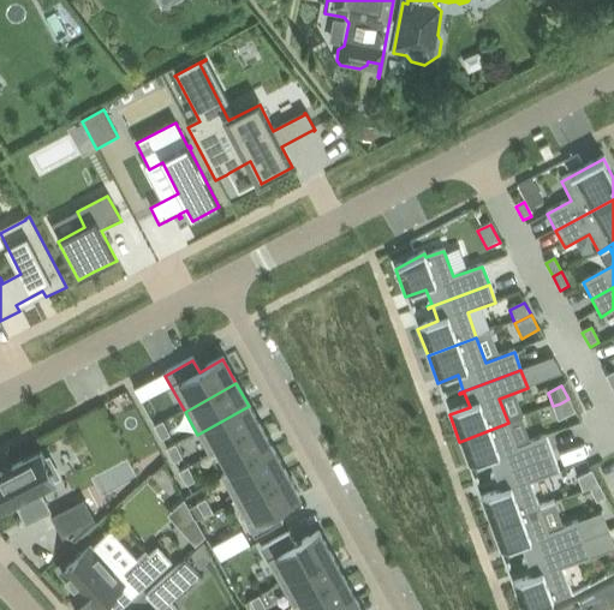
[(576,413),(568,399),(560,404),(553,406),(559,423),(576,413)]
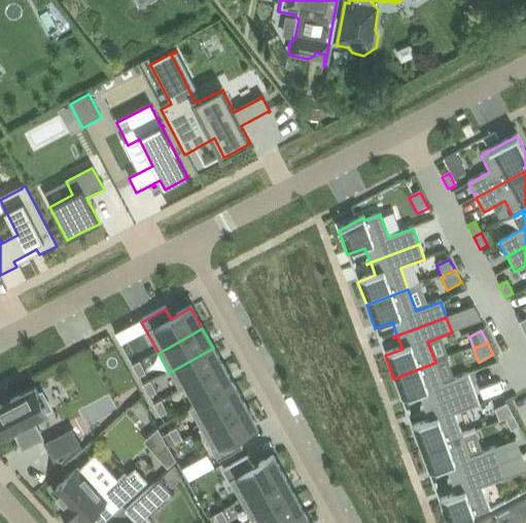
[(180,392),(223,368),(213,348),(169,373),(180,392)]
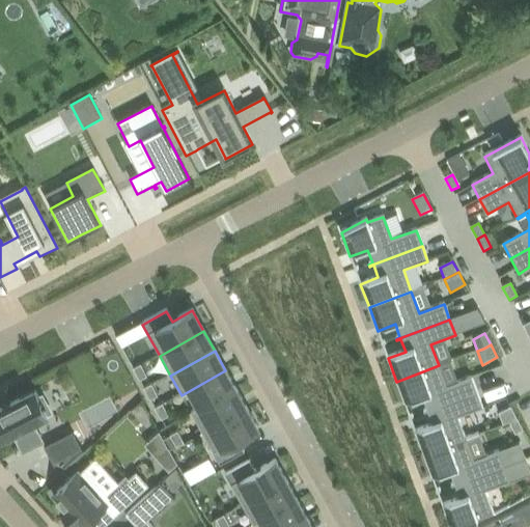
[(446,387),(439,365),(396,382),(405,405),(422,398),(427,411),(423,412),(424,413),(477,393),(471,378),(446,387)]
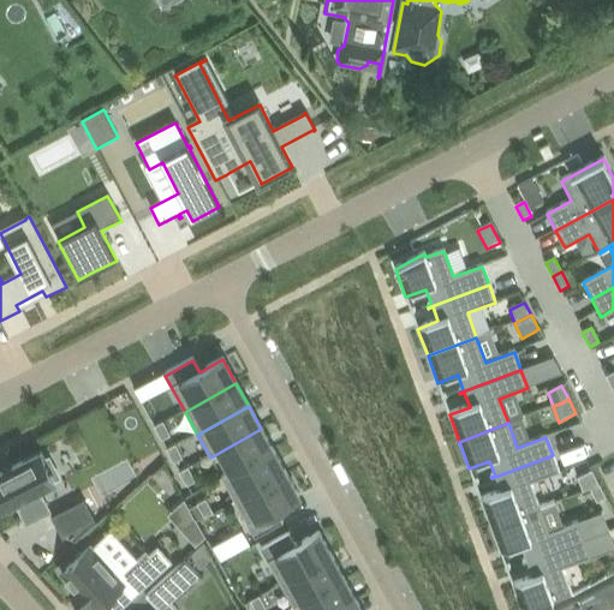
[(154,429),(162,442),(171,437),(164,424),(154,429)]
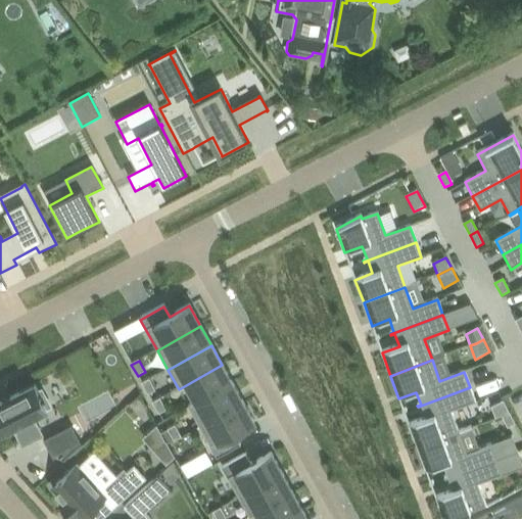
[(189,409),(233,384),(222,365),(179,389),(179,390),(188,385),(197,403),(189,408),(189,409)]
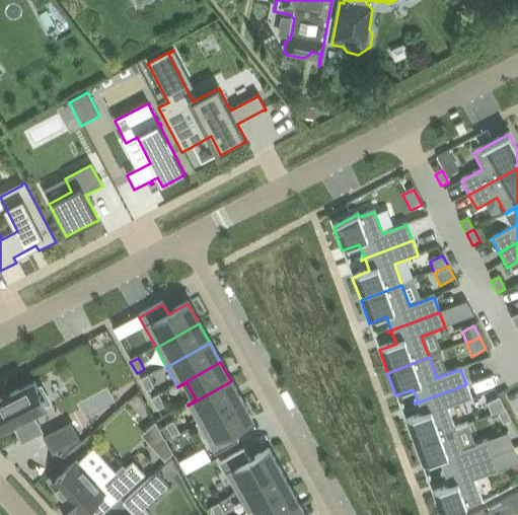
[(141,381),(147,392),(154,388),(148,377),(141,381)]
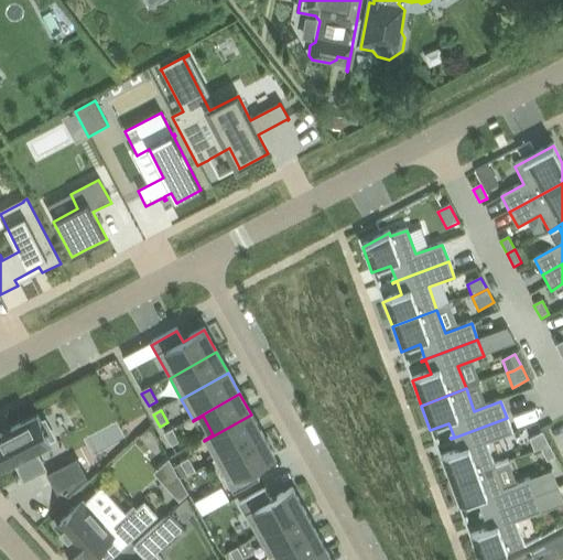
[(216,461),(262,435),(251,415),(204,441),(216,461)]
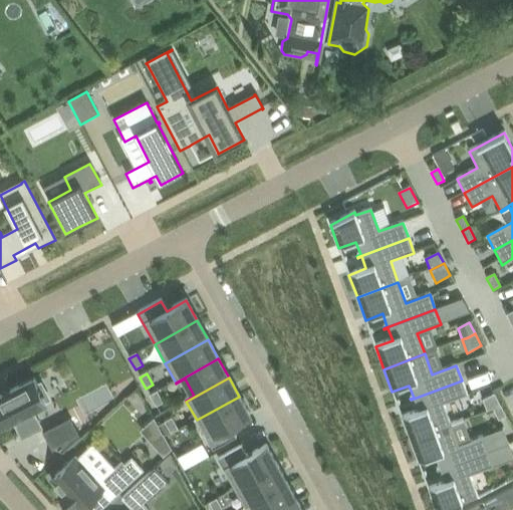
[(38,388),(34,380),(0,398),(0,428),(13,421),(22,438),(40,429),(31,411),(46,404),(46,403),(49,401),(41,386),(38,388)]
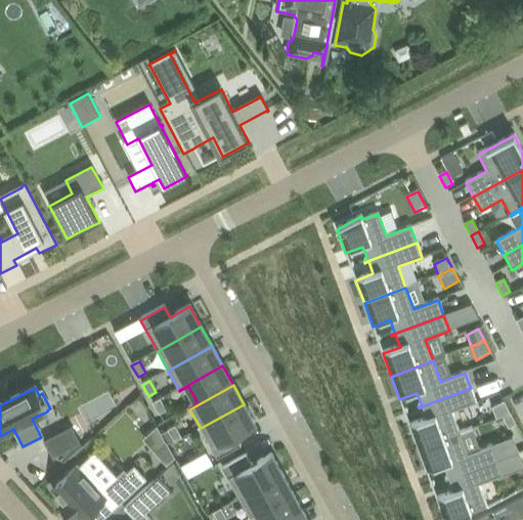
[(476,403),(471,388),(419,407),(419,408),(422,407),(427,420),(409,426),(418,449),(460,434),(451,413),(476,403)]
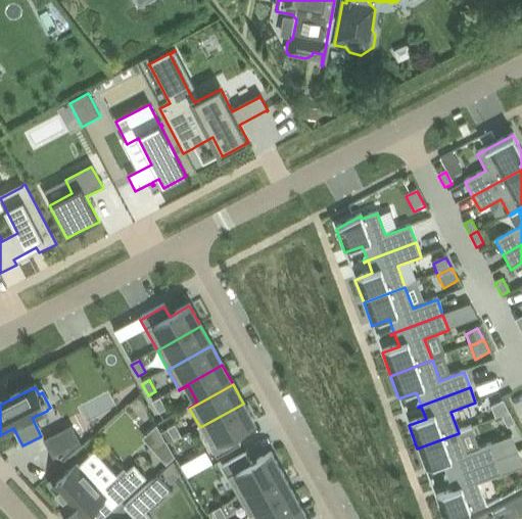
[(152,403),(159,415),(167,411),(159,399),(152,403)]
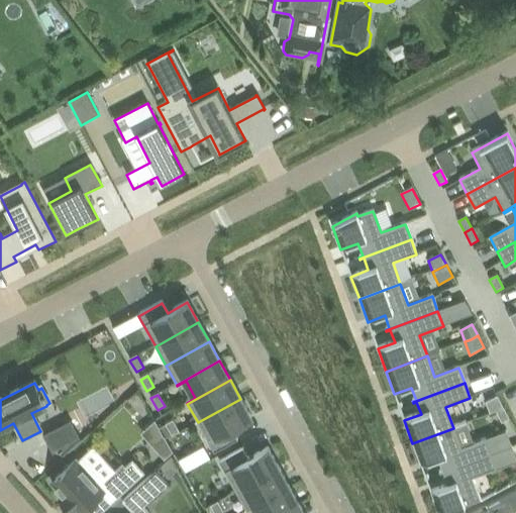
[(490,415),(496,412),(503,408),(497,397),(486,403),(490,415)]
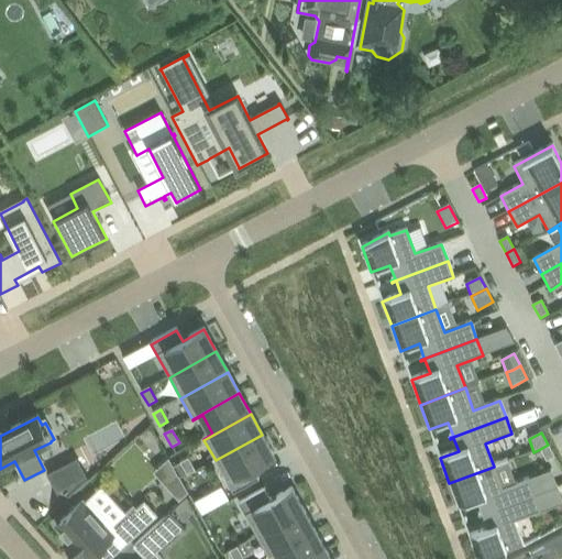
[(253,468),(274,457),(262,435),(216,460),(234,494),(260,480),(253,468)]
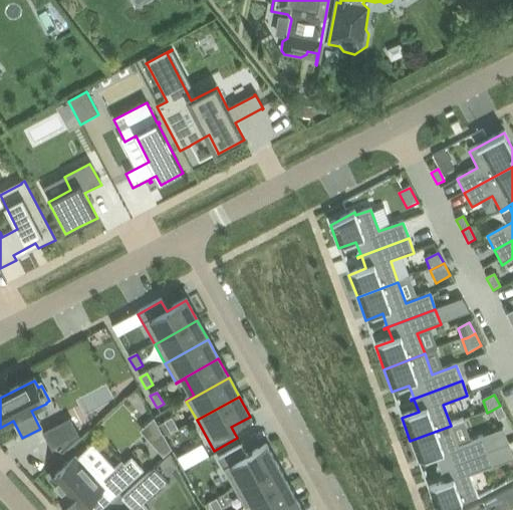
[(506,418),(500,406),(493,410),(499,422),(506,418)]
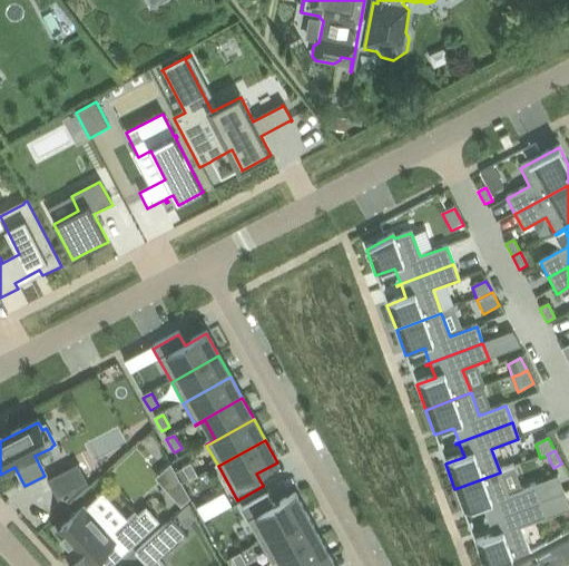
[(189,481),(197,477),(190,465),(183,469),(189,481)]
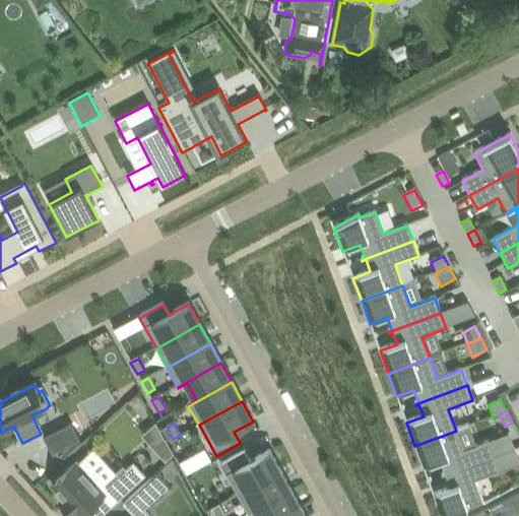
[(62,429),(43,439),(57,465),(81,443),(78,437),(77,438),(70,426),(62,431),(62,429)]
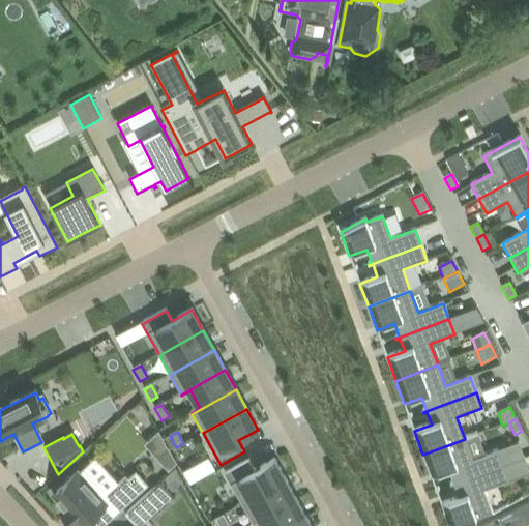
[(473,460),(465,439),(422,455),(432,477),(449,471),(453,484),(450,485),(450,486),(503,466),(498,450),(473,460)]
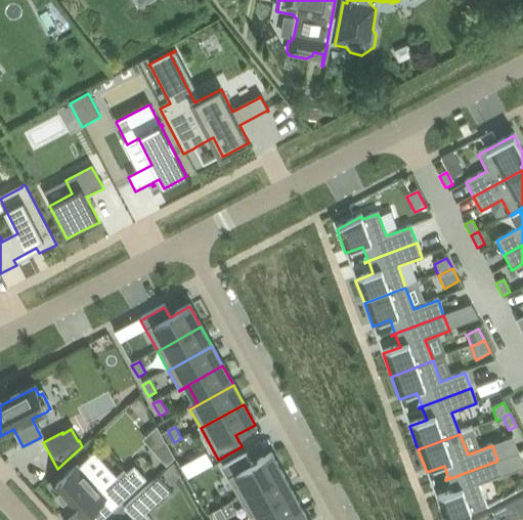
[(167,444),(156,455),(164,464),(173,456),(167,444)]
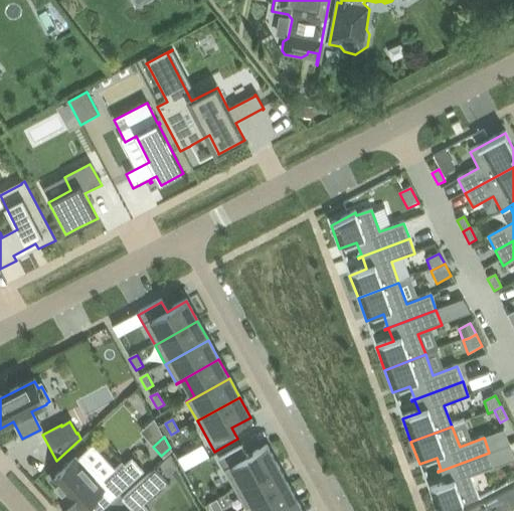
[(204,445),(179,458),(186,471),(210,458),(204,445)]
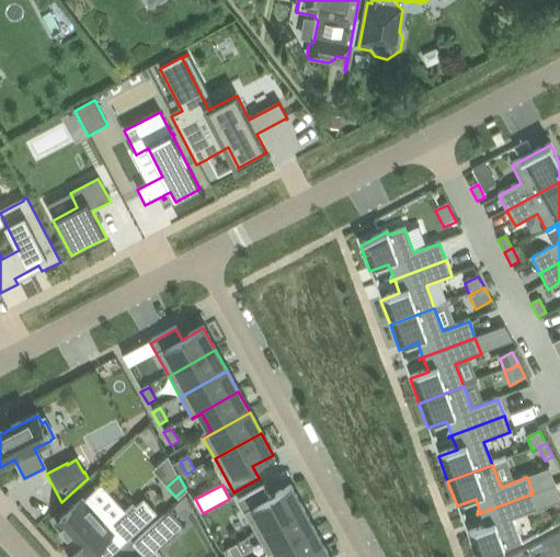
[(256,535),(304,509),(292,487),(271,499),(264,487),(238,501),(256,535)]
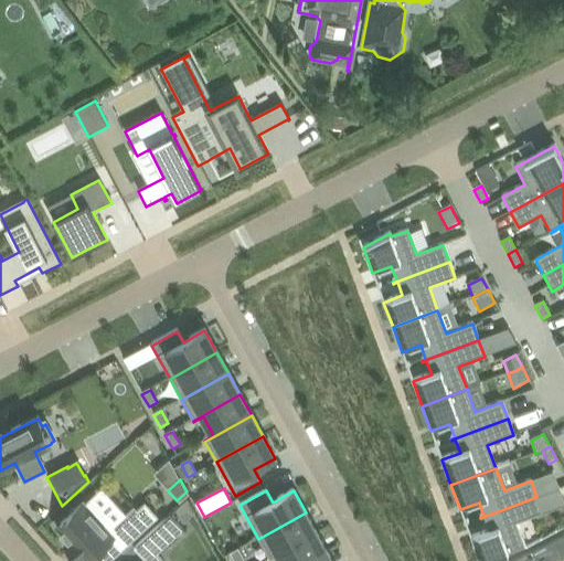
[(543,514),(536,497),(480,518),(480,519),(485,518),(489,531),(470,538),(479,560),(492,560),(525,548),(517,524),(543,514)]
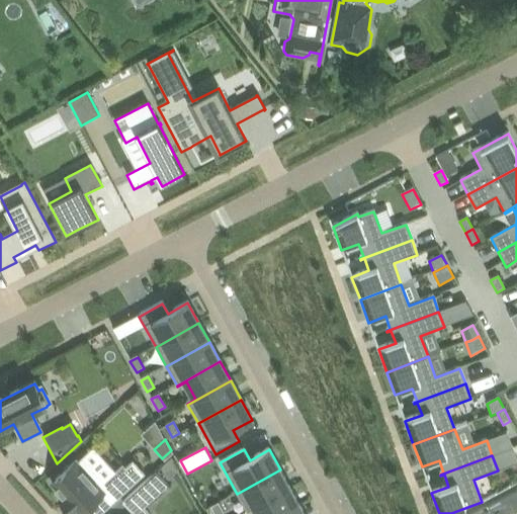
[(83,513),(85,511),(87,513),(101,513),(144,476),(133,463),(125,470),(122,467),(104,484),(83,459),(78,463),(77,462),(52,485),(63,497),(60,500),(71,513),(83,513)]
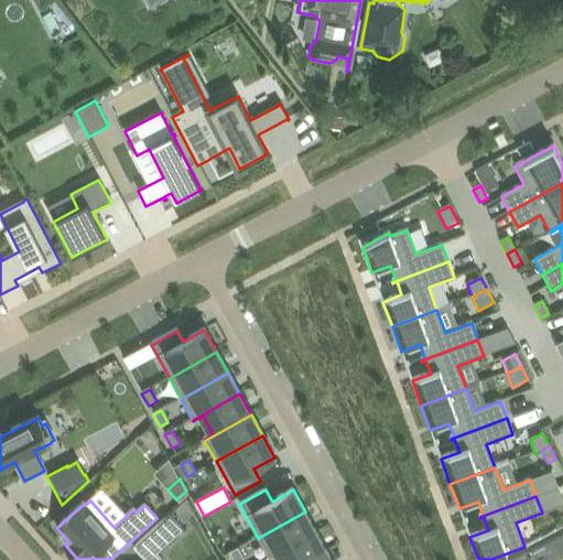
[(269,559),(316,532),(305,512),(258,538),(269,559)]
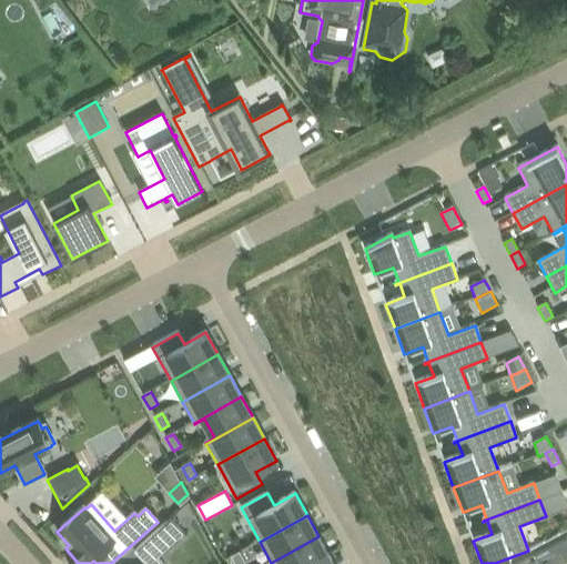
[(161,563),(157,559),(184,534),(171,520),(134,553),(144,563),(161,563)]
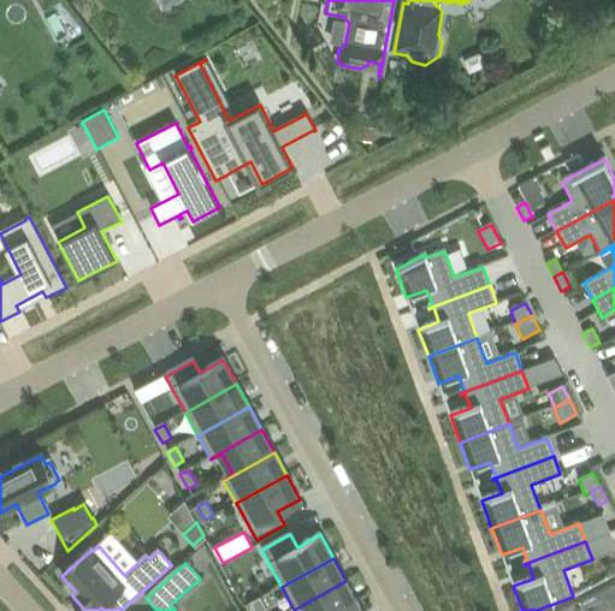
[(346,610),(359,604),(346,581),(294,610),(297,610),(305,605),(308,610),(346,610)]
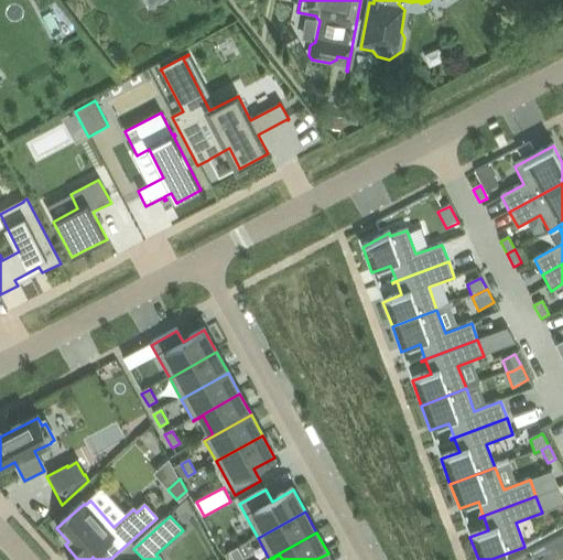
[(237,549),(229,553),(233,559),(242,559),(237,549)]
